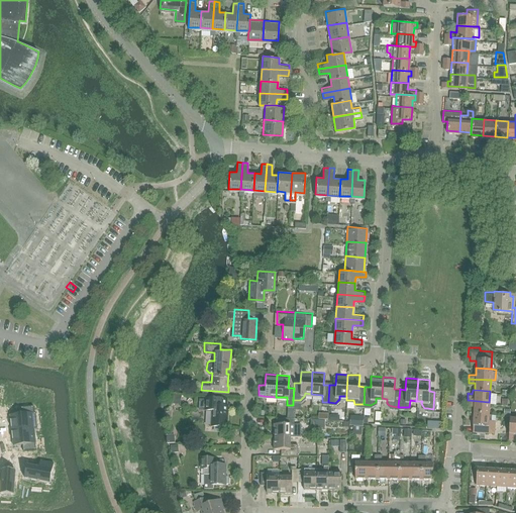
[(227,403),(226,403),(226,396),(205,395),(204,407),(211,407),(210,423),(226,424),(227,403)]
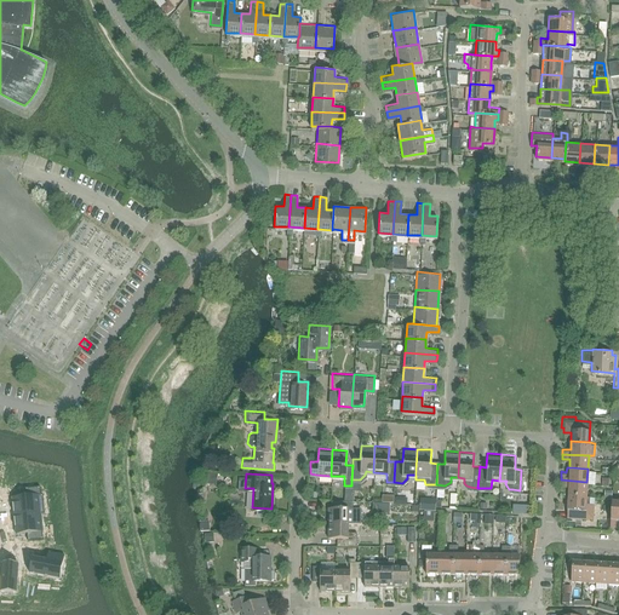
[(561,480),(560,484),(568,486),(567,493),(585,494),(586,482),(561,480)]
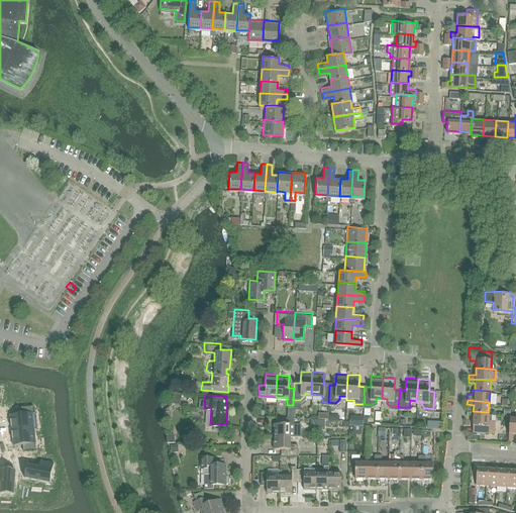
[(20,411),(9,412),(11,427),(33,425),(36,425),(34,409),(33,409),(32,403),(20,404),(20,411)]
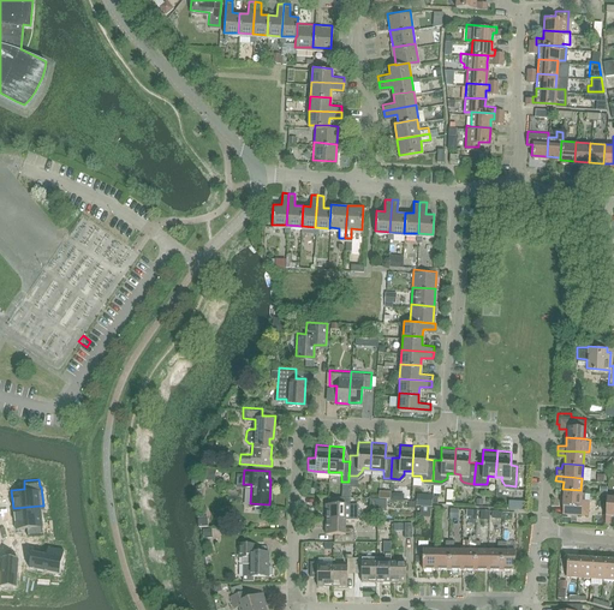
[(562,489),(561,510),(588,512),(588,497),(589,491),(580,490),(562,489)]
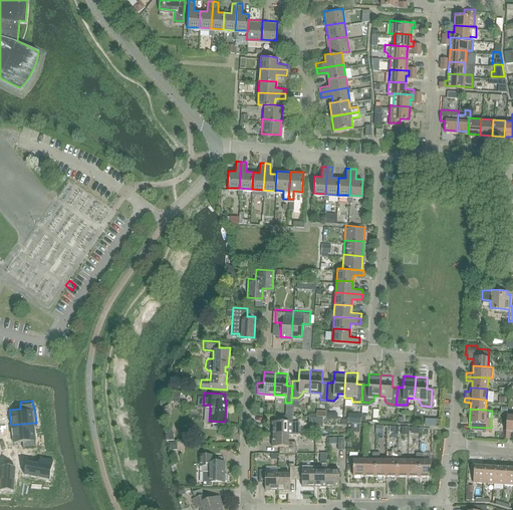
[(291,413),(273,413),(273,419),(271,419),(271,431),(288,432),(296,432),(298,430),(298,426),(296,424),(296,420),(291,420),(291,413)]
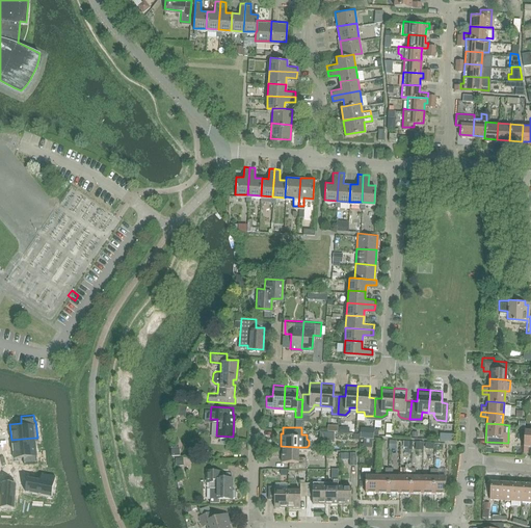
[(34,438),(11,440),(12,455),(22,454),(23,462),(35,459),(35,453),(34,438)]
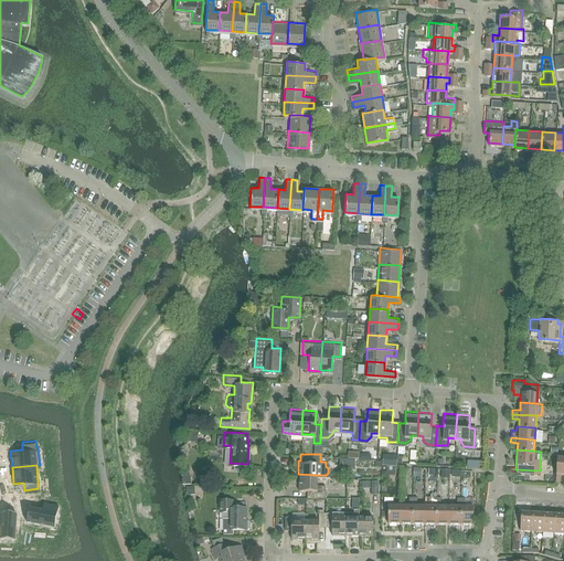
[(411,475),(419,476),(419,466),(411,466),(411,475)]
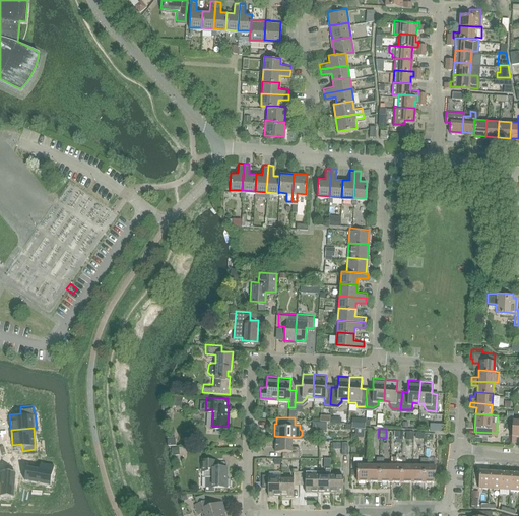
[(299,444),(292,444),(292,437),(274,436),(274,449),(281,449),(281,455),(295,455),(298,455),(299,444)]
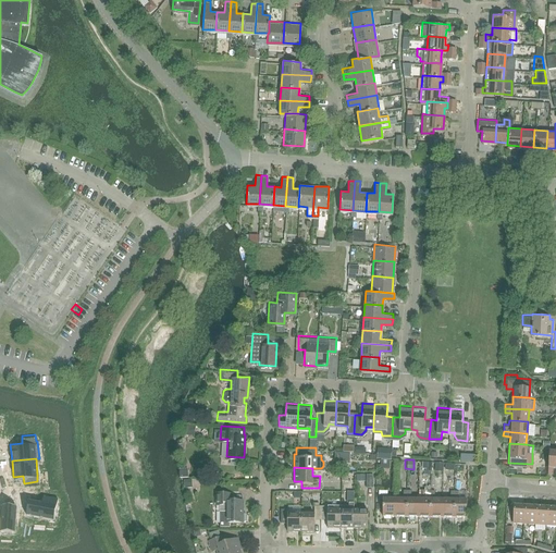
[(394,513),(406,514),(406,488),(403,488),(402,495),(394,495),(394,513)]
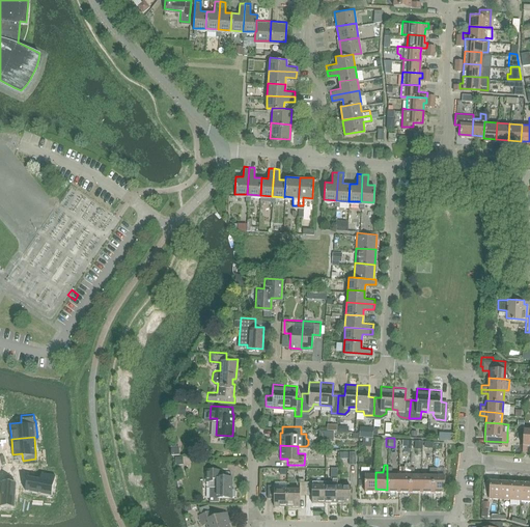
[(387,490),(398,490),(398,472),(391,472),(391,465),(387,465),(387,490)]
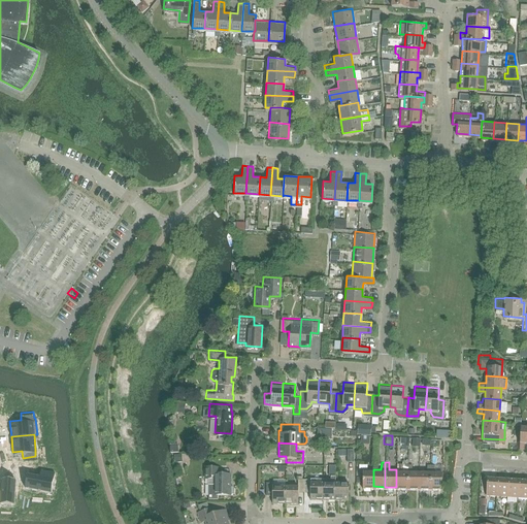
[(396,487),(407,487),(407,462),(403,462),(403,470),(396,469),(396,487)]
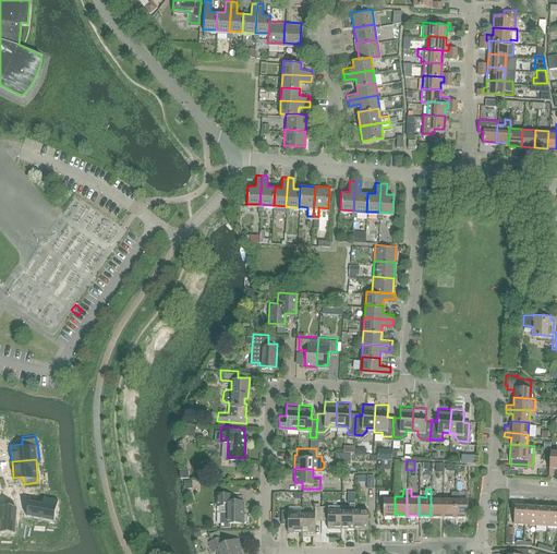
[(431,515),(443,515),(443,497),(435,497),(435,489),(431,489),(431,515)]
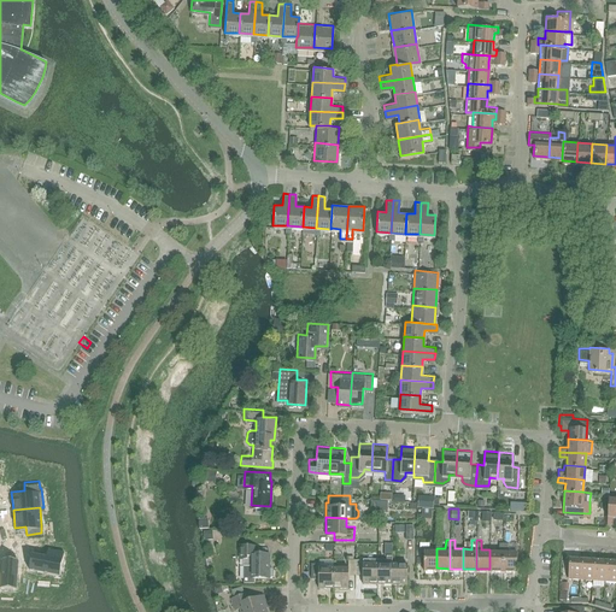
[(490,569),(503,569),(503,540),(498,540),(498,549),(490,549),(490,569)]
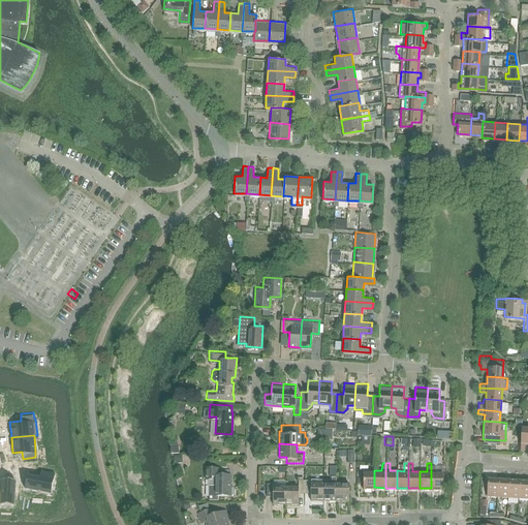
[(431,463),(431,488),(442,488),(442,471),(434,471),(434,463),(431,463)]
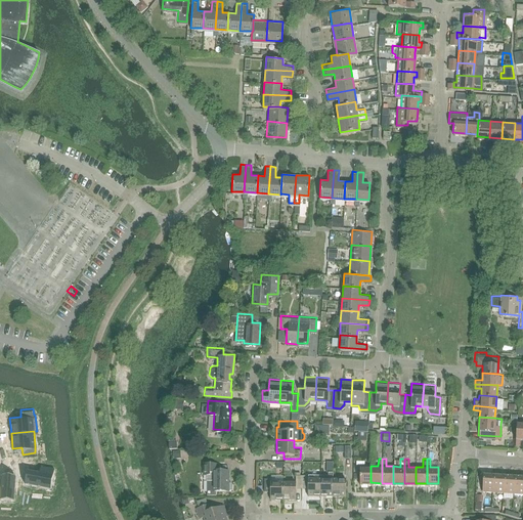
[(206,472),(206,492),(215,492),(215,488),(228,488),(230,487),(230,481),(228,480),(228,468),(215,468),(215,461),(203,461),(203,472),(206,472)]
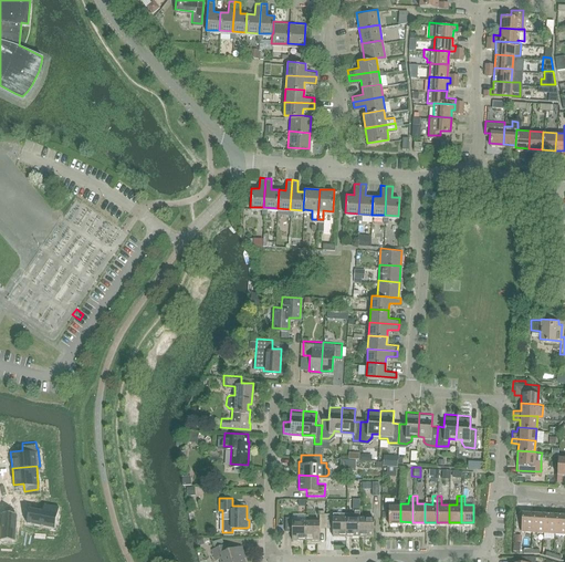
[(388,521),(400,521),(400,503),(393,503),(393,500),(384,499),(384,507),(388,507),(388,521)]
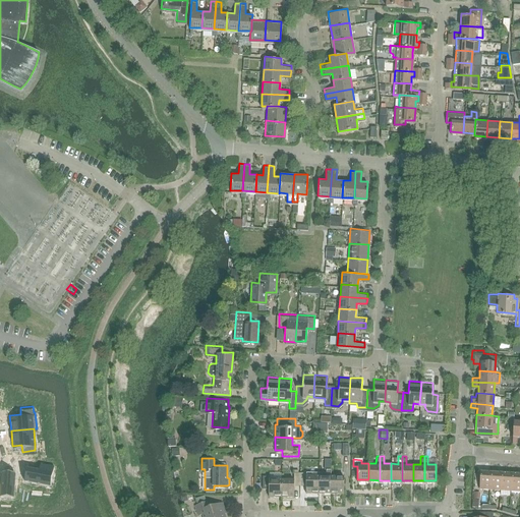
[(26,465),(23,478),(50,483),(53,464),(40,461),(39,468),(26,465)]
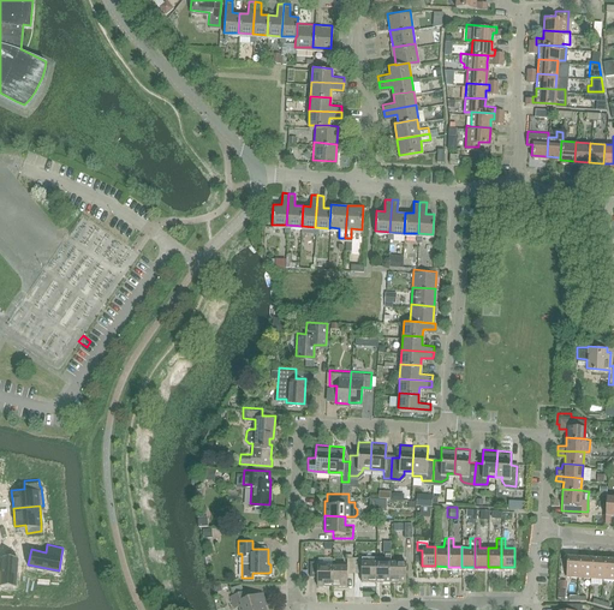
[(385,555),(376,555),(375,579),(389,579),(391,560),(391,551),(385,551),(385,555)]
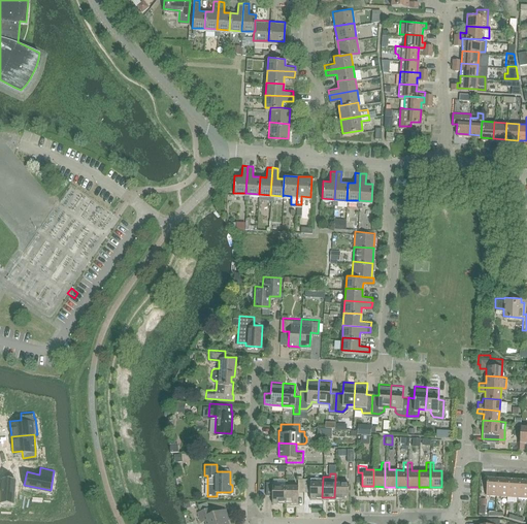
[(485,492),(496,493),(497,476),(486,476),(485,492)]
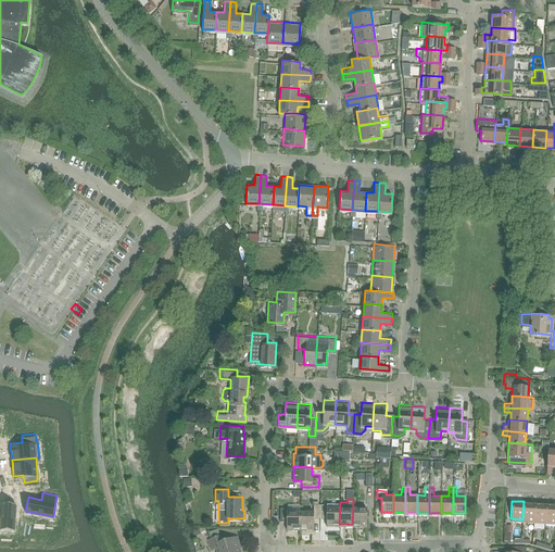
[(522,519),(533,521),(534,502),(524,501),(522,519)]
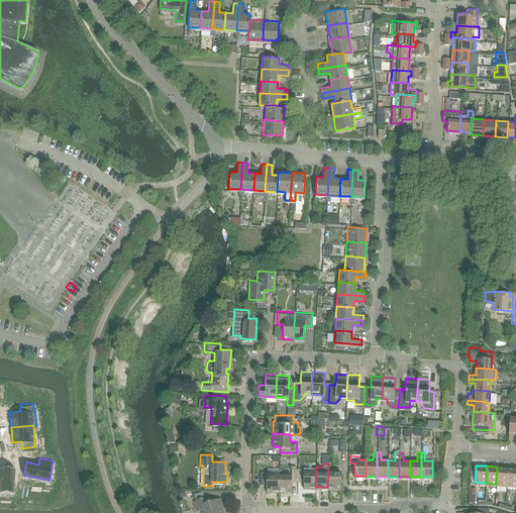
[(0,490),(13,492),(14,469),(1,467),(1,478),(0,477),(0,490)]
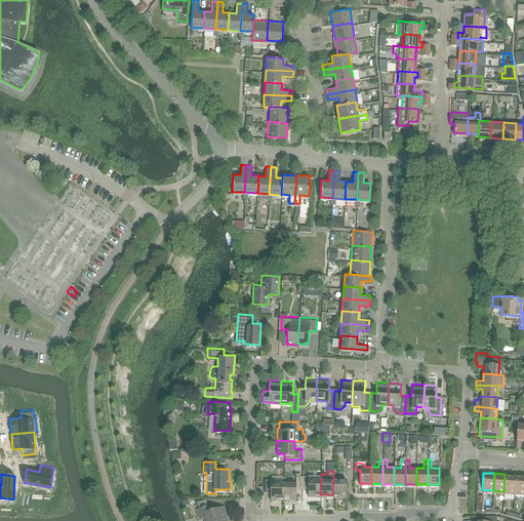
[(283,481),(283,497),(295,497),(295,486),(301,486),(301,474),(295,474),(295,481),(283,481)]
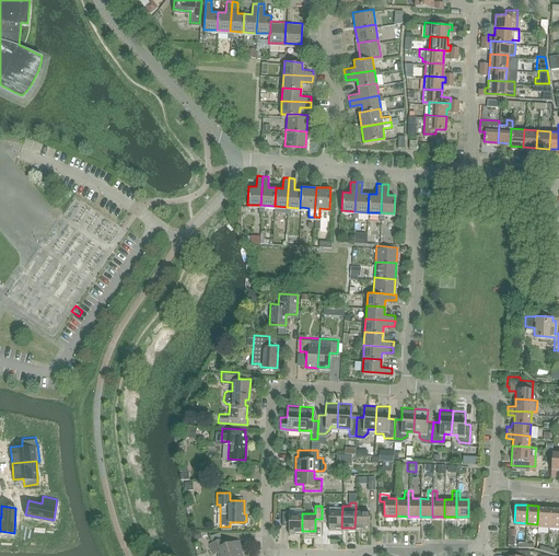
[(341,528),(342,506),(322,506),(322,519),(328,519),(328,528),(341,528)]
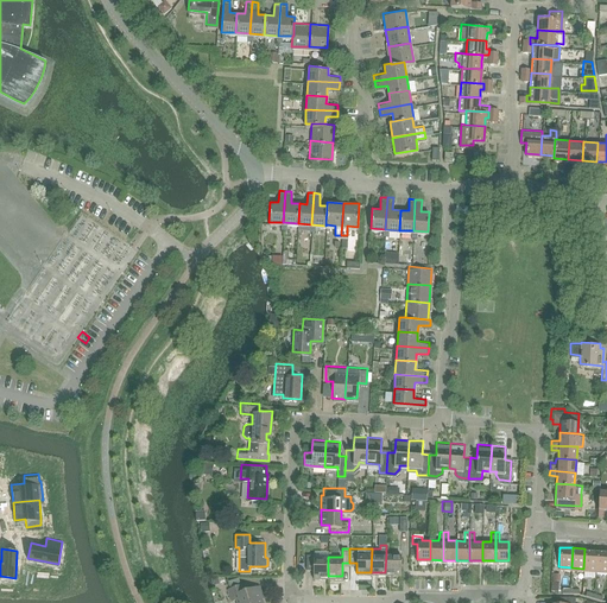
[(583,569),(595,569),(596,550),(585,548),(583,569)]
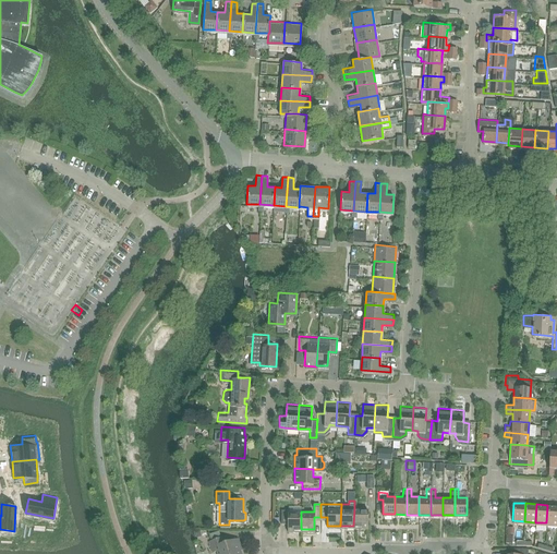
[(546,522),(556,522),(556,505),(547,505),(546,522)]
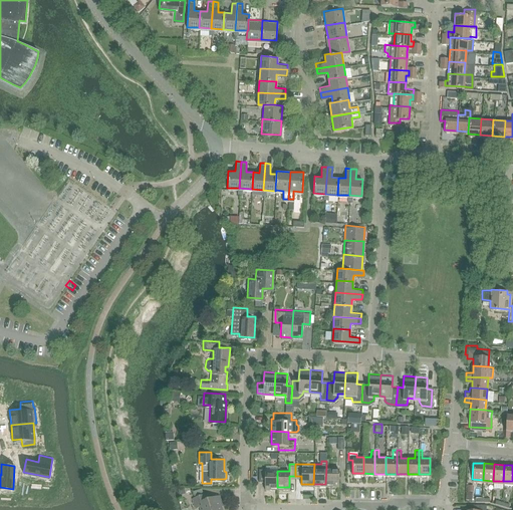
[(264,487),(277,487),(277,471),(265,471),(265,467),(258,467),(258,480),(264,480),(264,487)]
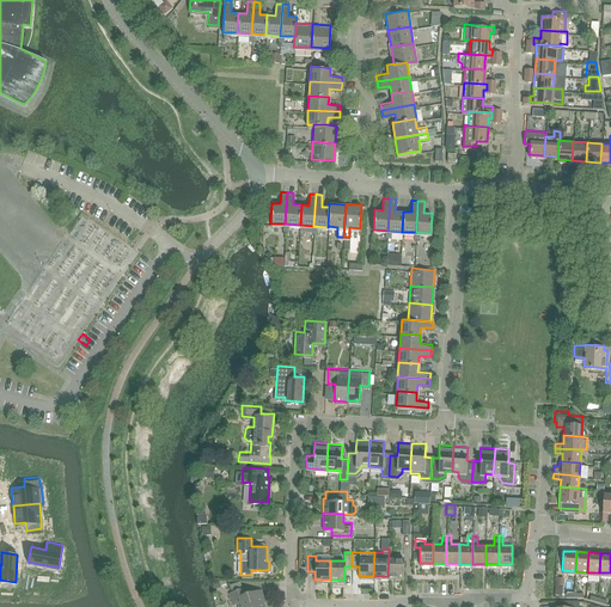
[(403,557),(389,557),(388,576),(403,576),(403,557)]
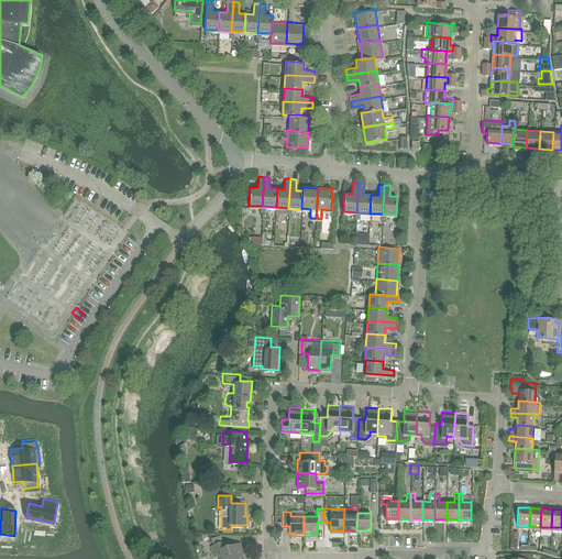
[(218,552),(220,558),(243,551),(241,551),(238,541),(239,540),(224,545),(222,539),(210,543),(213,554),(218,552)]
